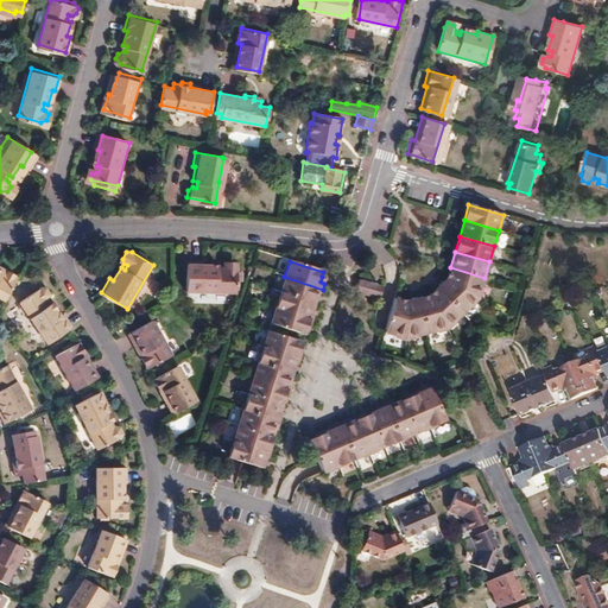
[(190,263),(188,291),(238,295),(239,268),(236,265),(228,265),(226,267),(225,272),(220,271),(220,266),(204,266),(204,263),(190,263)]
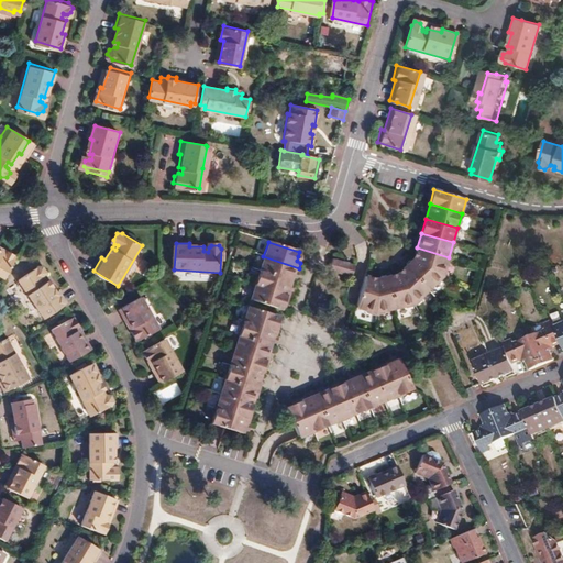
[(0,272),(4,275),(17,254),(4,246),(2,249),(0,247),(0,272)]
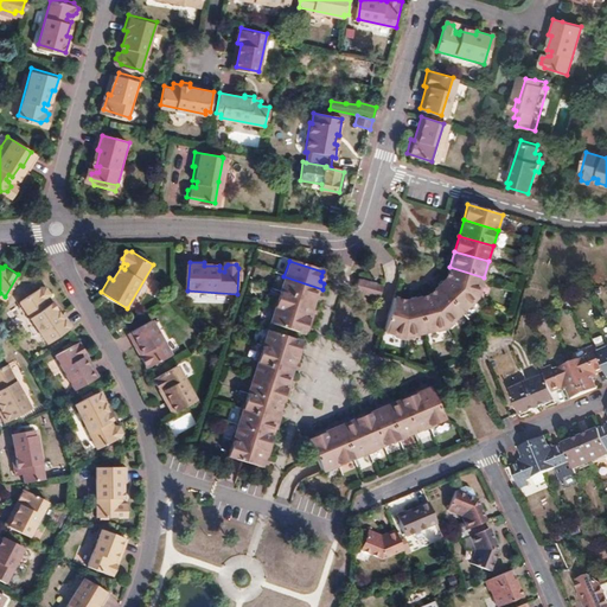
[(446,279),(479,298),(484,278),(449,267),(446,279)]
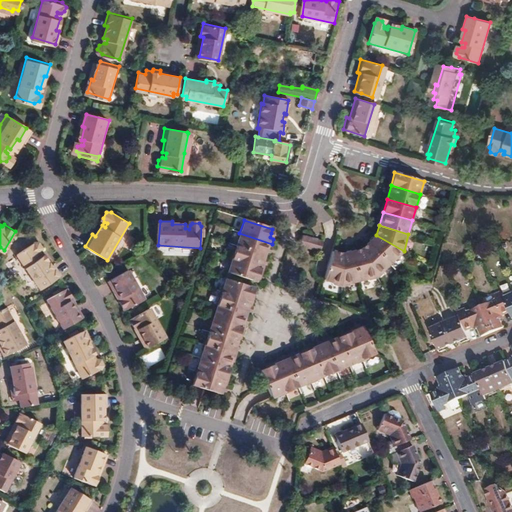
[(235,247),(264,256),(265,253),(266,249),(268,248),(270,249),(272,244),(239,233),(235,247)]
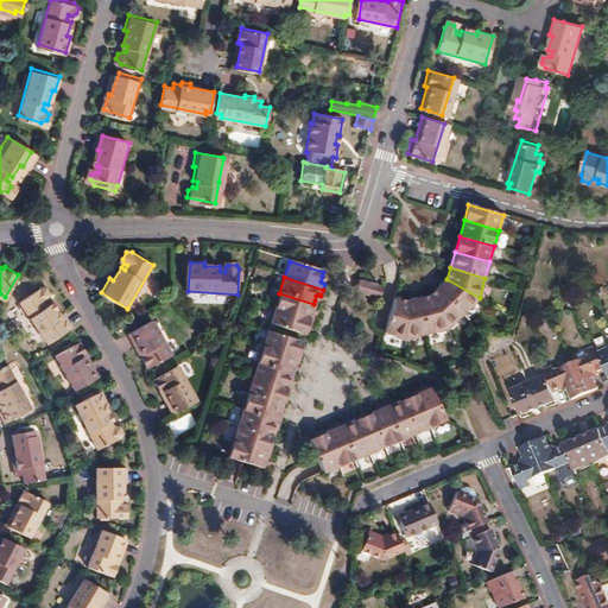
[(360,279),(356,291),(379,298),(382,286),(360,279)]
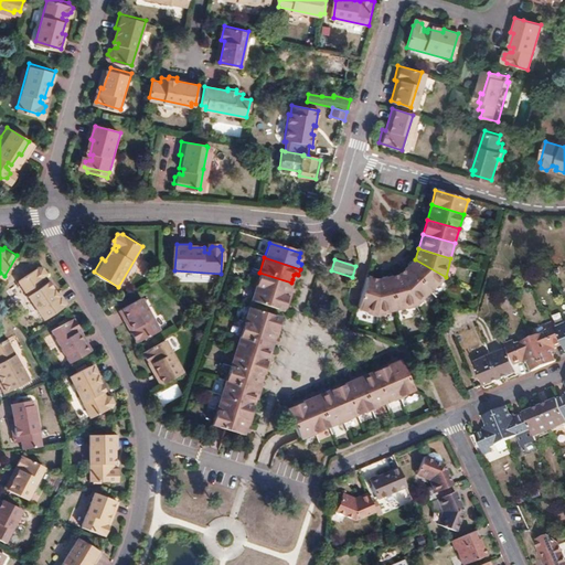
[(408,265),(430,289),(446,277),(415,259),(408,265)]
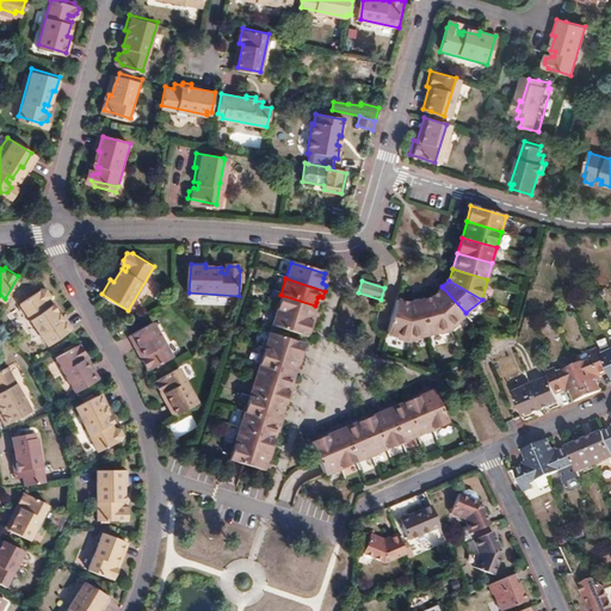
[(430,294),(446,326),(466,313),(442,287),(430,294)]
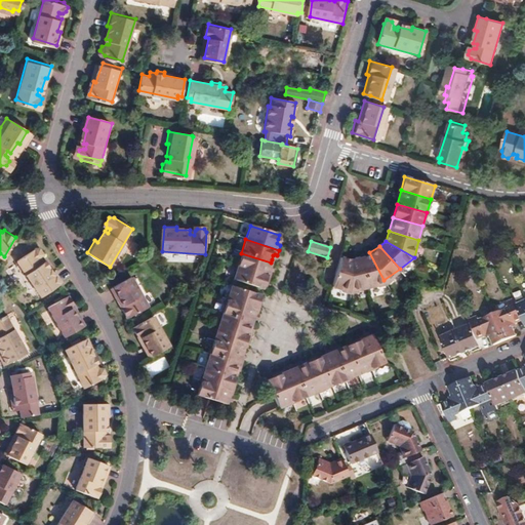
[(34,247),(16,259),(40,295),(62,281),(53,270),(51,272),(44,259),(40,261),(38,257),(39,256),(40,254),(41,252),(39,248),(34,247)]
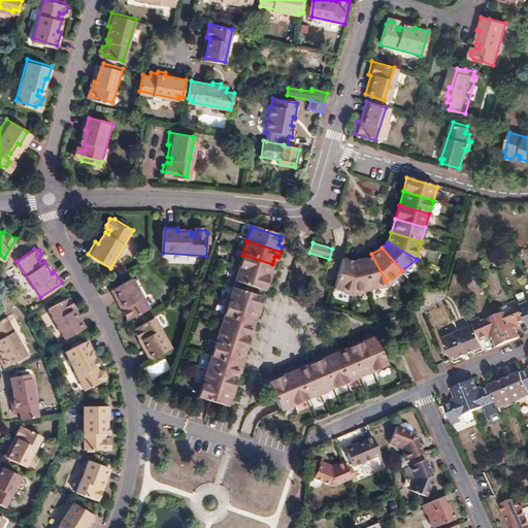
[(363,256),(370,286),(386,282),(371,254),(363,256)]
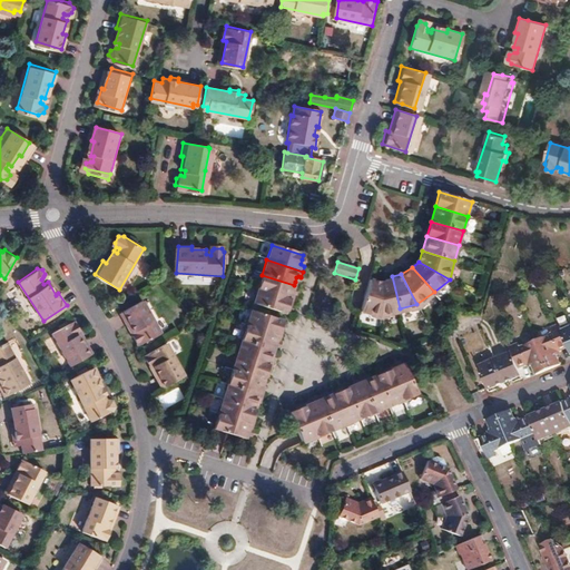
[(262,275),(257,290),(293,301),(294,297),(292,295),(292,293),(293,290),(294,285),(262,275)]
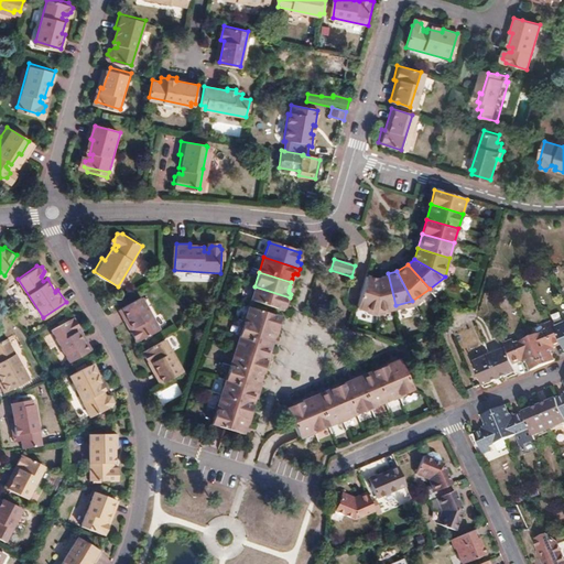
[(365,275),(357,305),(377,311),(377,277),(368,273),(366,273),(365,275)]
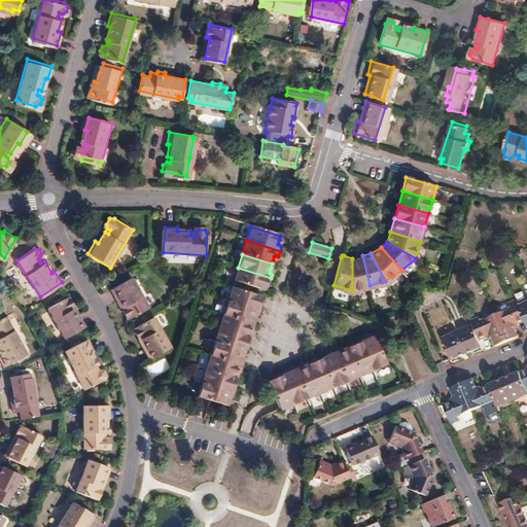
[(352,258),(352,290),(370,285),(362,255),(352,258)]
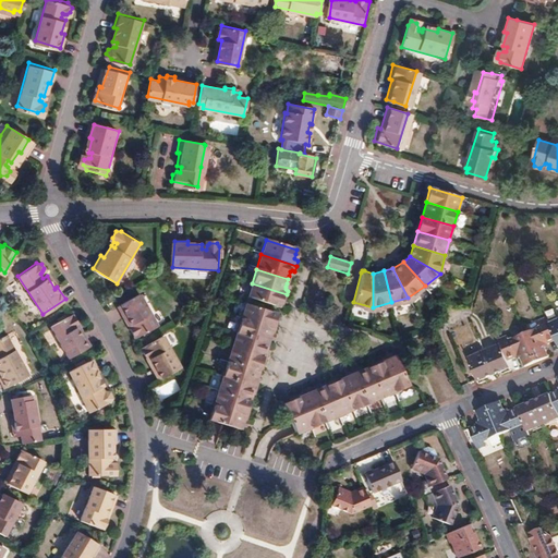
[(287,294),(252,283),(247,299),(277,308),(279,305),(280,301),(284,301),(287,294)]
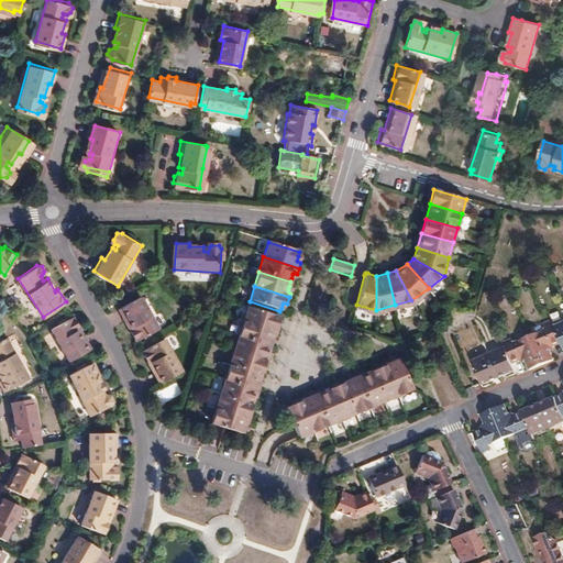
[(141,299),(121,309),(132,329),(129,331),(135,343),(157,331),(141,299)]
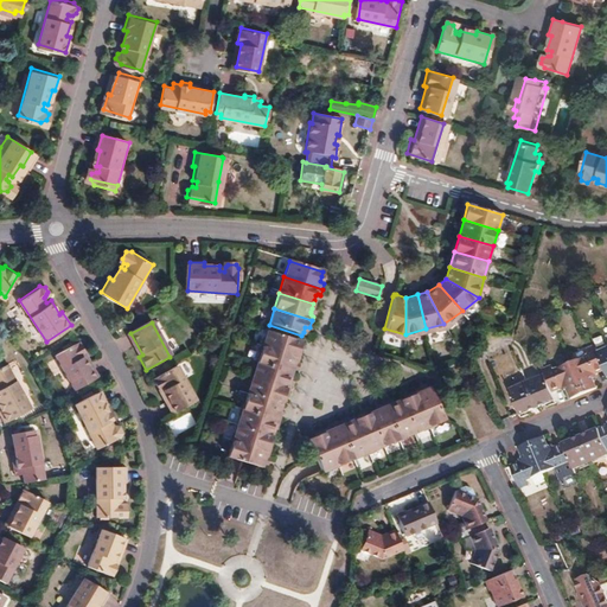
[(261,347),(299,359),(301,353),(298,352),(299,349),(300,343),(266,332),(261,347)]
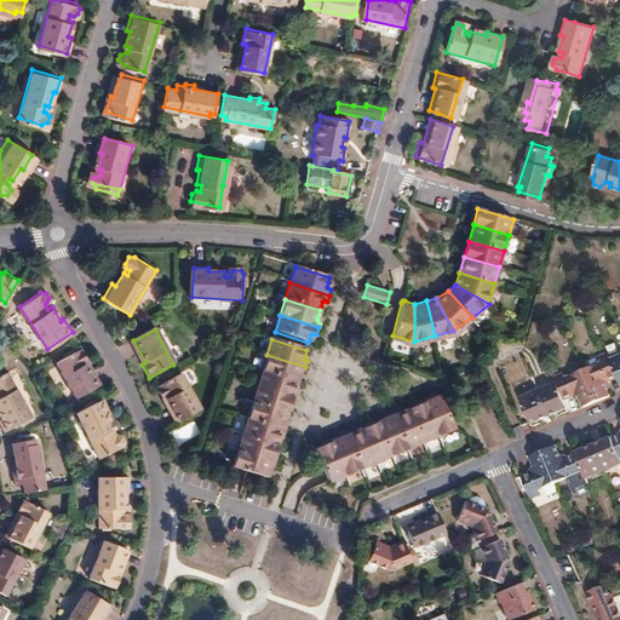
[(80,348),(55,360),(72,395),(93,385),(82,363),(86,361),(80,348)]
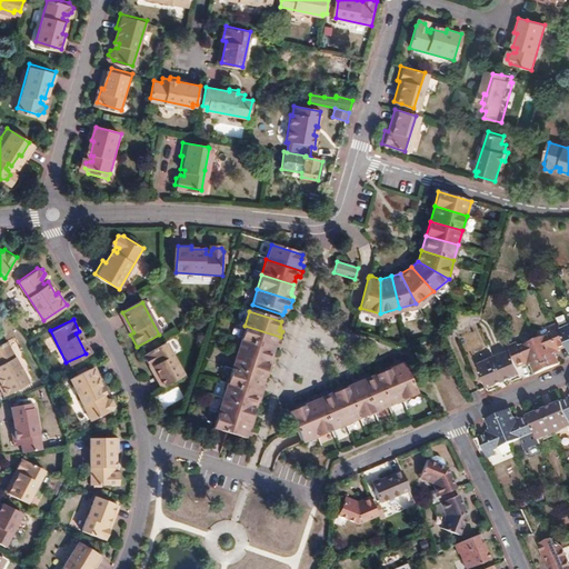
[(568,346),(561,329),(559,325),(549,329),(551,332),(536,340),(548,368),(560,362),(556,352),(557,350),(568,346)]
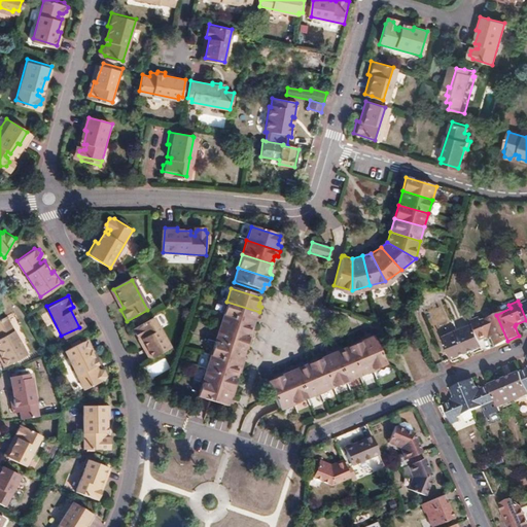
[(226,302),(222,316),(251,325),(252,323),(253,319),(256,318),(257,319),(259,312),(226,302)]
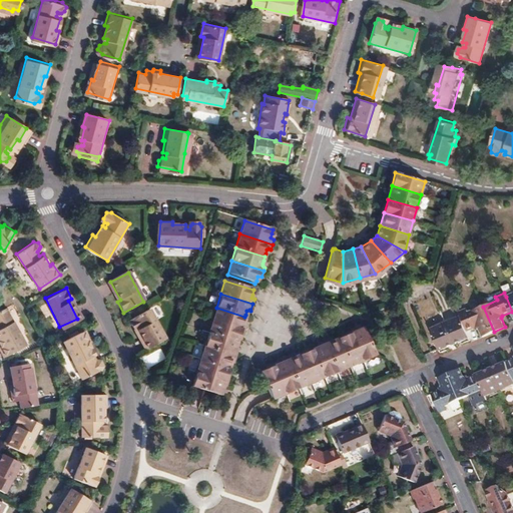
[(0,305),(0,350),(2,354),(23,341),(1,305),(0,305)]
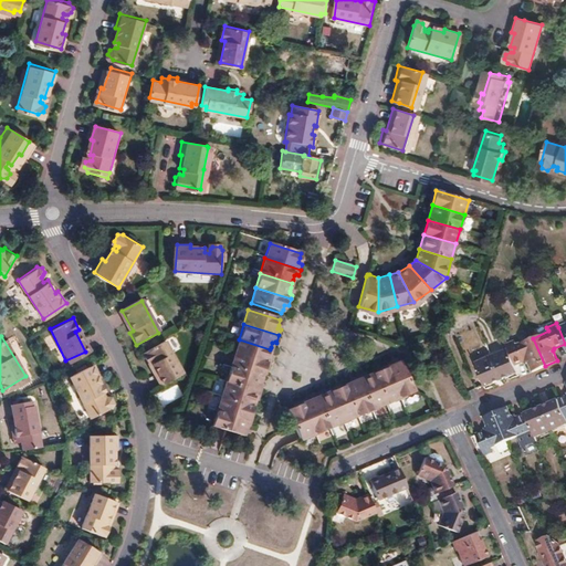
[(509,348),(516,365),(525,360),(531,362),(534,370),(545,366),(533,338),(517,344),(515,341),(506,344),(509,348)]
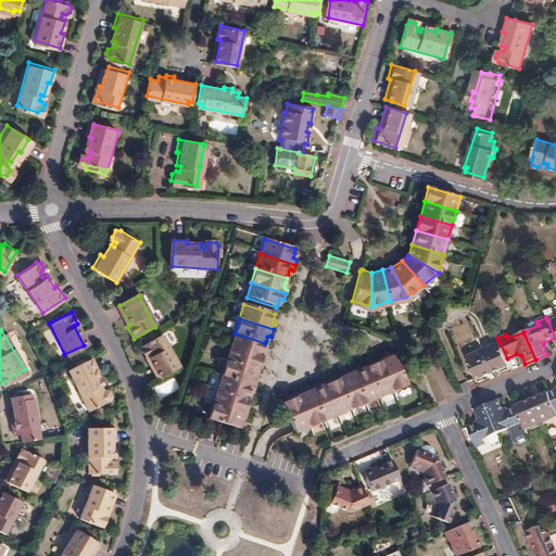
[(265,343),(235,333),(230,348),(265,358),(265,355),(263,351),(264,349),(265,343)]
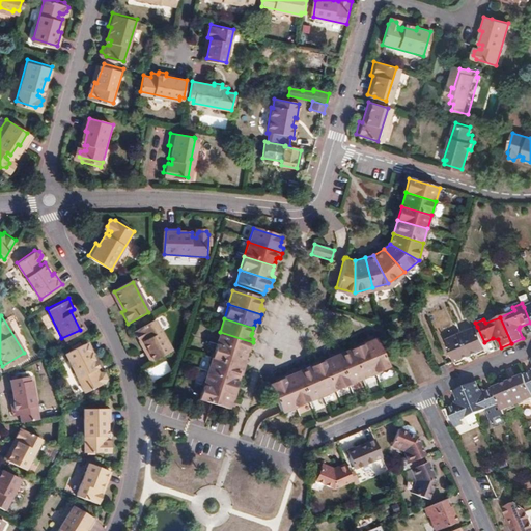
[(155,323),(136,332),(146,351),(143,352),(149,364),(170,353),(155,323)]
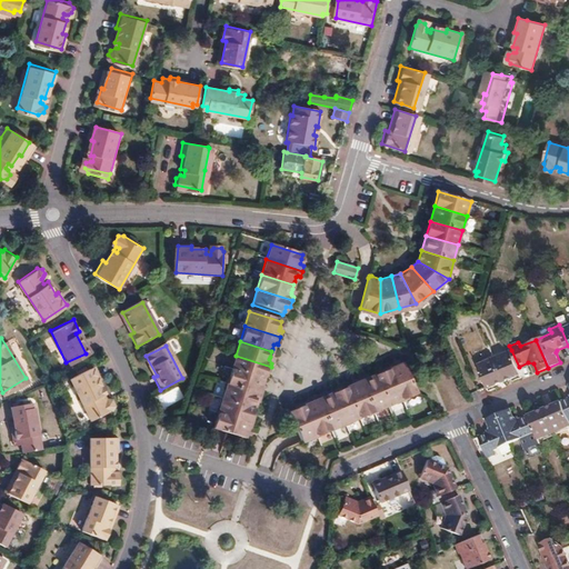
[(511,350),(495,358),(505,381),(521,375),(519,367),(511,350)]
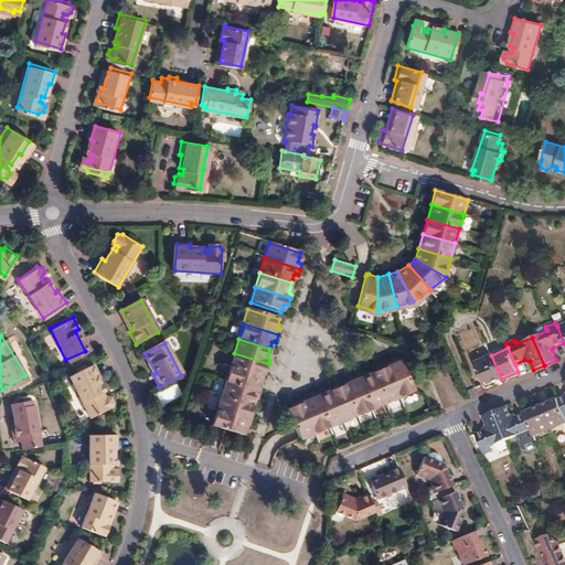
[(260,379),(262,374),(263,371),(267,372),(269,364),(234,353),(228,368),(260,379)]
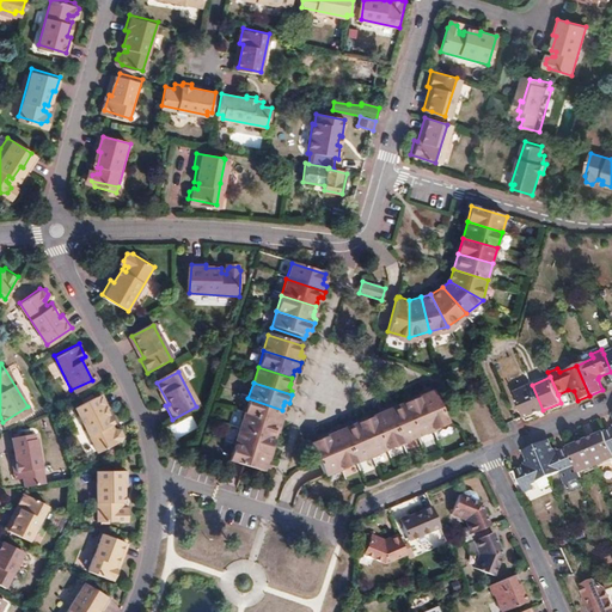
[(543,410),(532,385),(515,392),(521,405),(525,417),(543,410)]
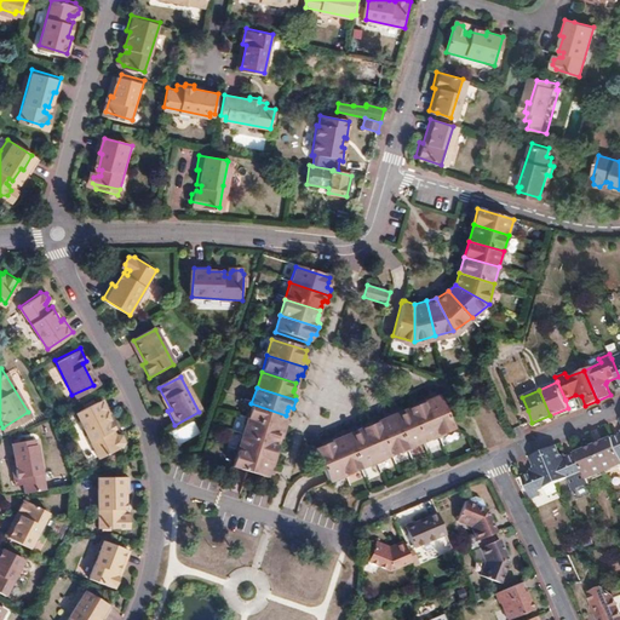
[(424,397),(440,431),(457,425),(442,392),(436,395),(434,396),(432,396),(429,396),(424,397)]
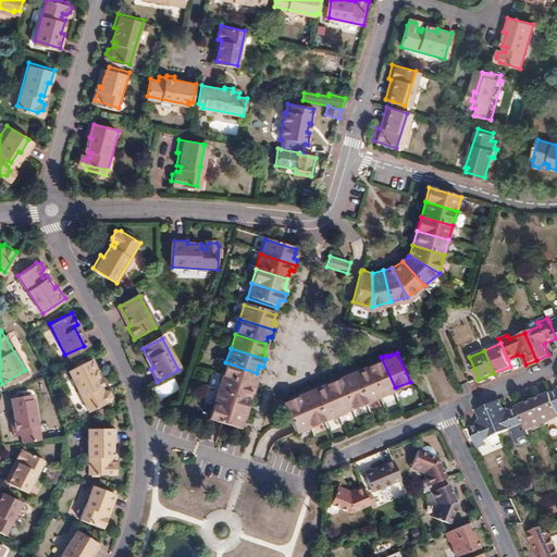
[(369,366),(381,394),(395,387),(381,357),(374,360),(375,362),(372,363),(369,366)]
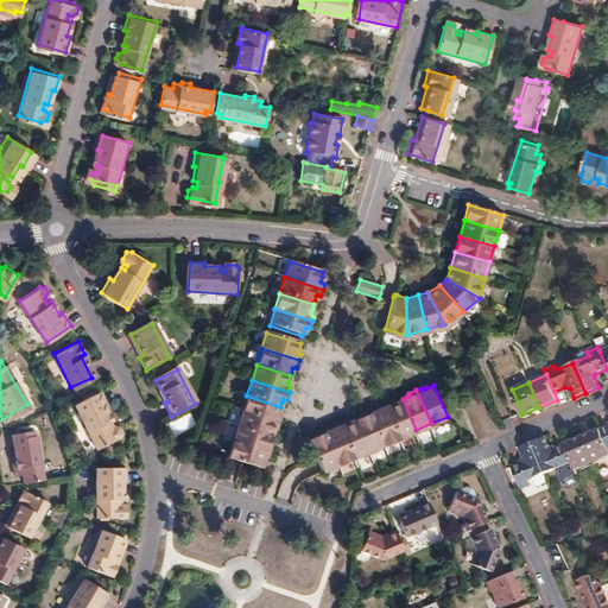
[(101,391),(75,404),(95,449),(116,439),(121,432),(119,426),(114,425),(109,428),(107,423),(112,420),(105,406),(108,405),(101,391)]
